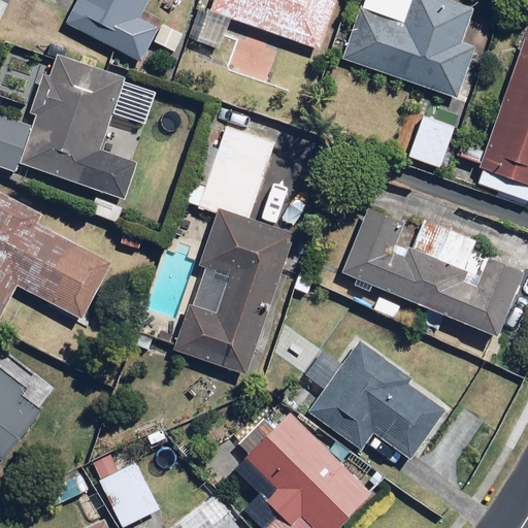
[(153,0),(78,0),(67,26),(145,63),(161,29),(143,21),(153,0)]
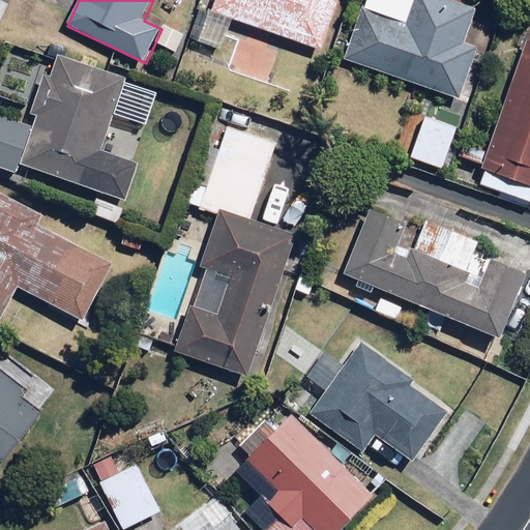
[(203,0),(190,41),(221,51),(231,19),(321,48),(336,0),(203,0)]
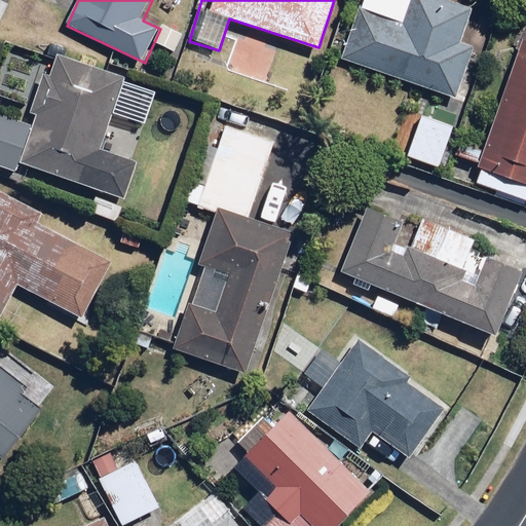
[(473,5),(457,0),(409,0),(403,22),(360,7),(342,60),(457,99),(476,45),(461,40),(473,5)]
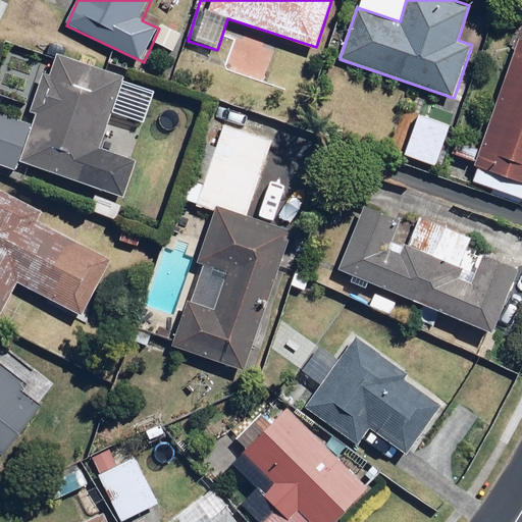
[(521,36),(518,35),(472,181),(521,196),(521,36)]
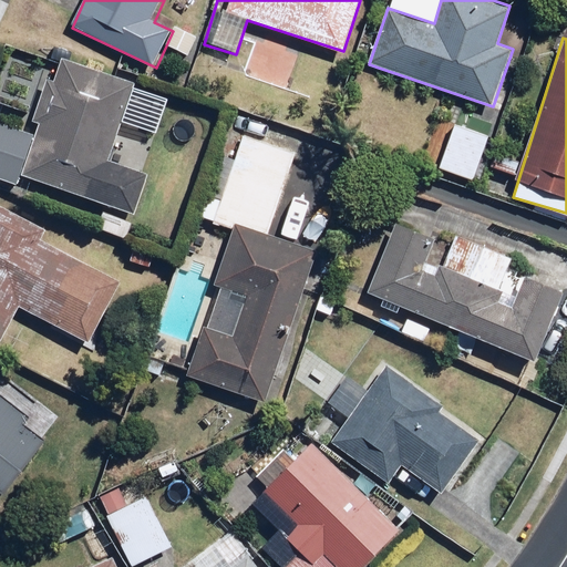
[(132,81),(59,58),(35,135),(0,124),(0,182),(17,187),(20,176),(136,212),(147,174),(107,162),(132,81)]
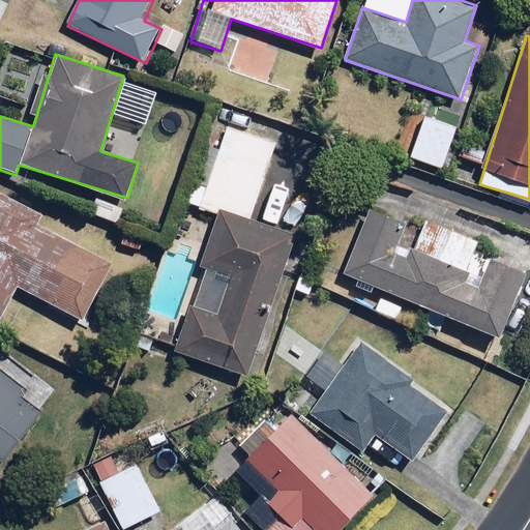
[(443,168),(457,129),(423,118),(409,155),(443,168)]
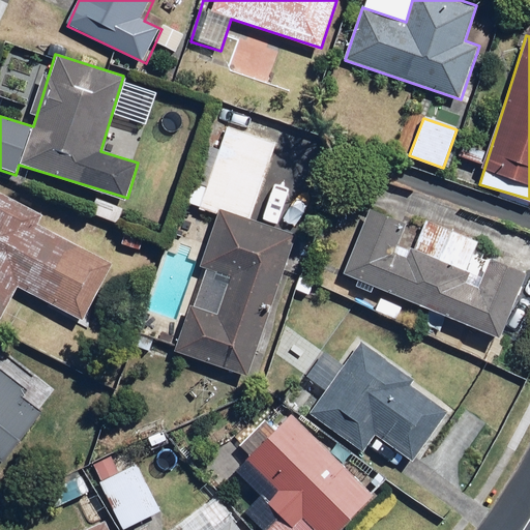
[(273,144),(219,126),(194,207),(218,214),(201,271),(206,273),(194,313),(189,311),(176,352),(249,376),(295,230),(251,216),(273,144)]
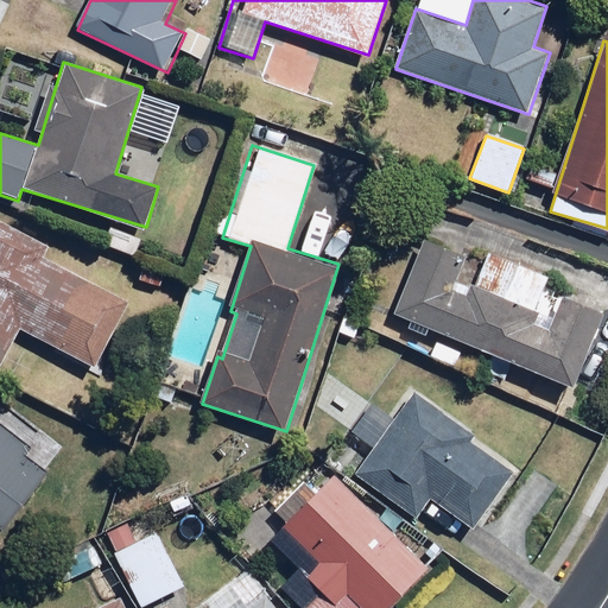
[(0,367),(2,368),(23,328),(97,366),(130,301),(44,258),(50,246),(0,220),(0,367)]
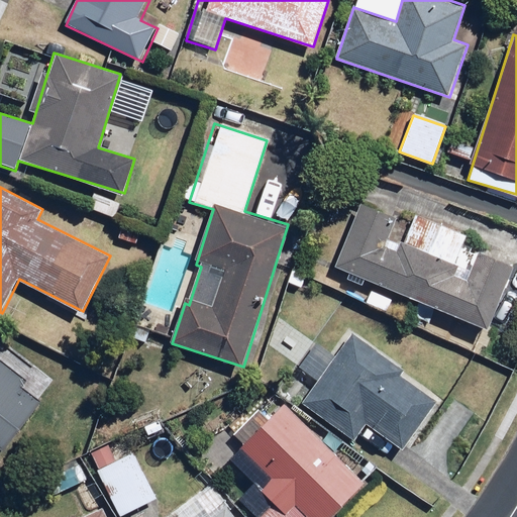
[(411,222),(362,201),(334,266),(486,329),(513,265),(461,243),(466,233),(415,212),(411,222)]
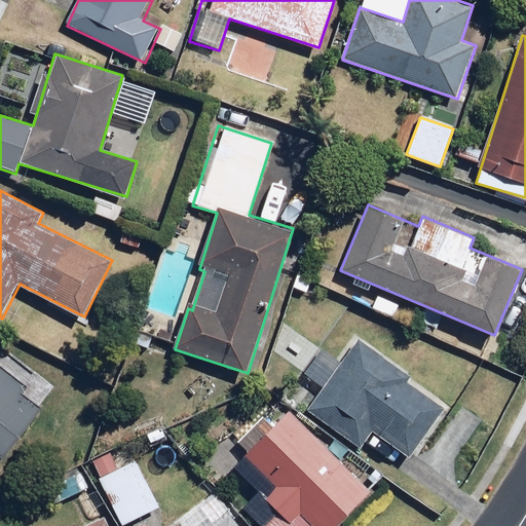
[(410,374),(358,338),(307,410),(358,445),(369,428),(412,459),(448,408),(407,379),(410,374)]
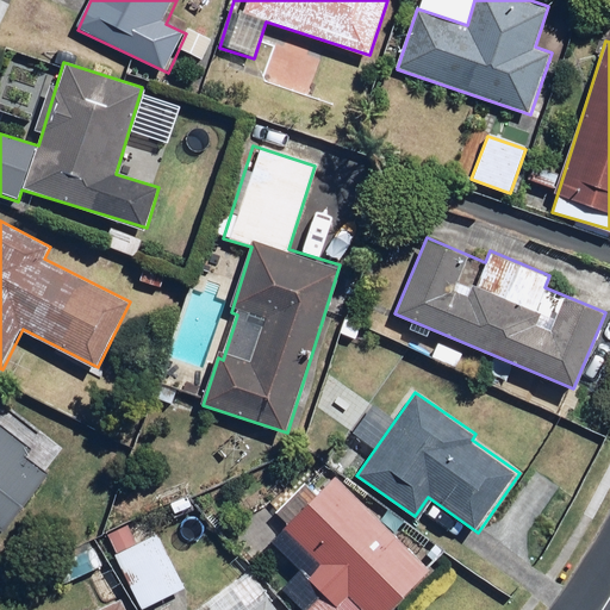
[(0,526),(8,533),(51,475),(26,456),(32,449),(0,424),(0,526)]
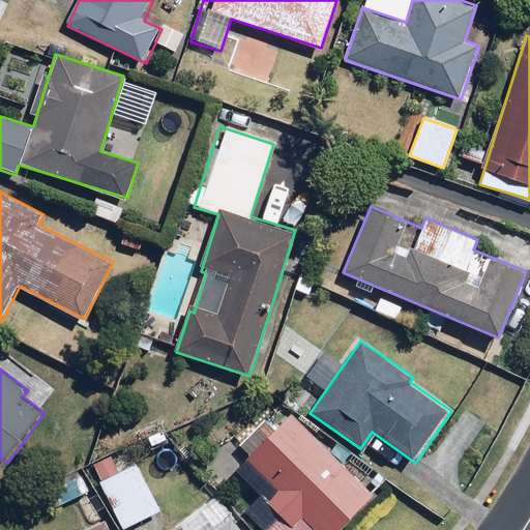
[(336,529),(374,493),(292,413),(239,468),(285,511),(266,529),(336,529)]
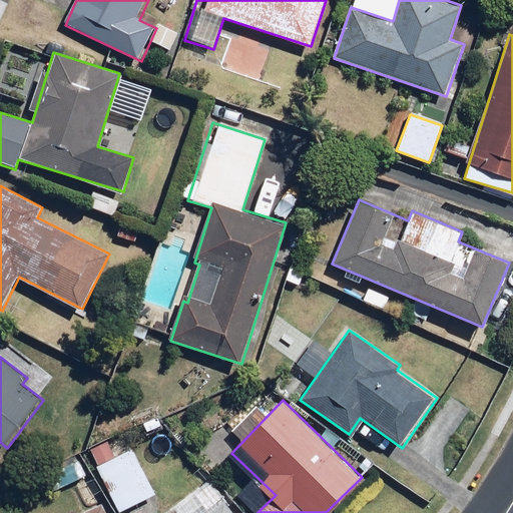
[(109,439),(88,449),(119,512),(122,512),(158,495),(133,446),(117,454),(109,439)]
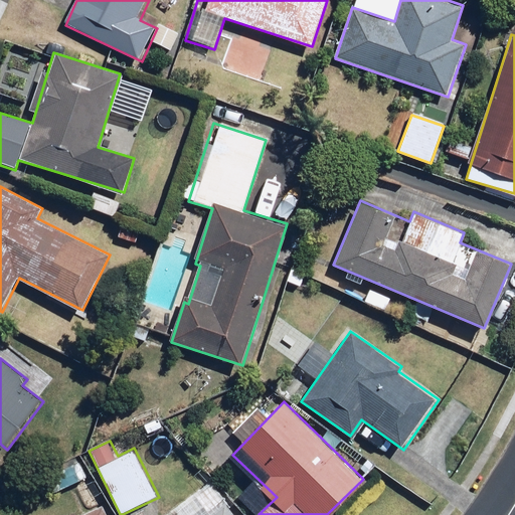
[(88,478),(77,458),(35,478),(44,498),(88,478)]
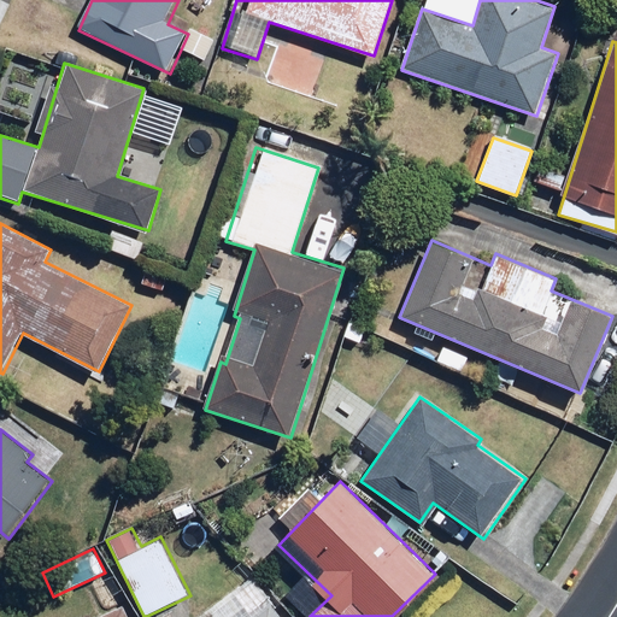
[(127,616),(122,606),(99,616),(127,616)]
